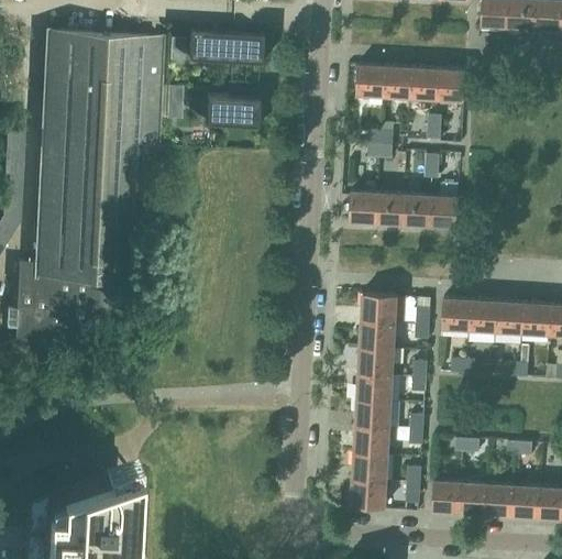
[(482,0),(481,26),(507,28),(508,0),(482,0)]
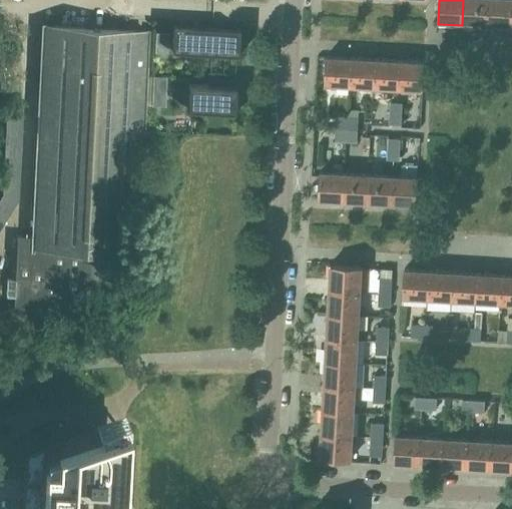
[(463,0),(462,25),(486,27),(488,0),(463,0)]
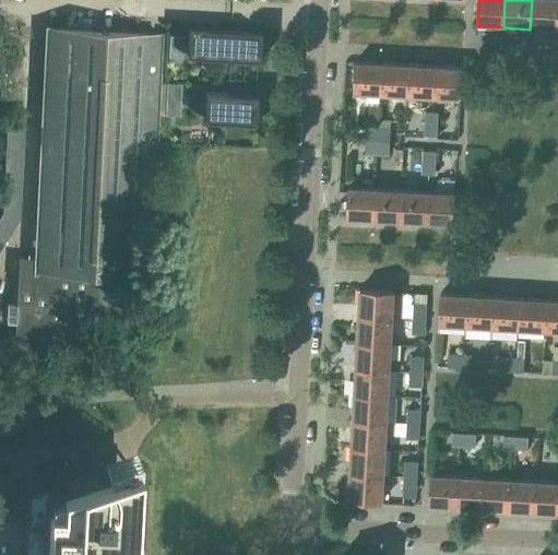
[(532,0),(530,30),(556,31),(557,1),(557,0),(548,0),(549,0),(545,0),(532,0)]
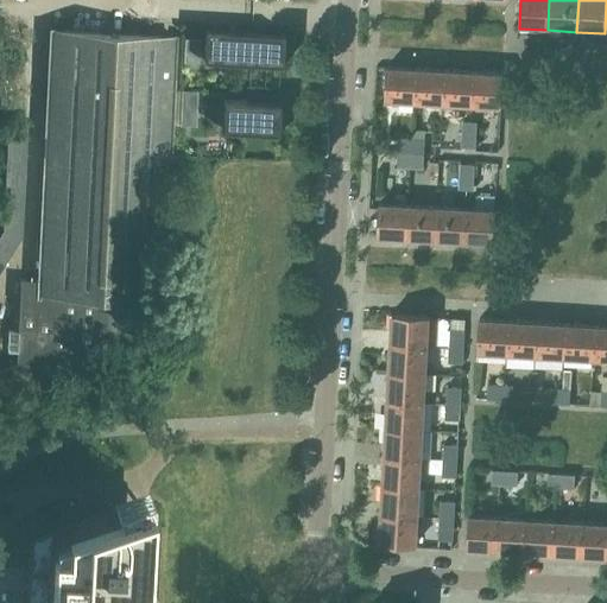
[(204,43),(203,63),(285,68),(286,37),(279,37),(266,37),(254,36),(253,36),(251,36),(204,33),(204,43)]
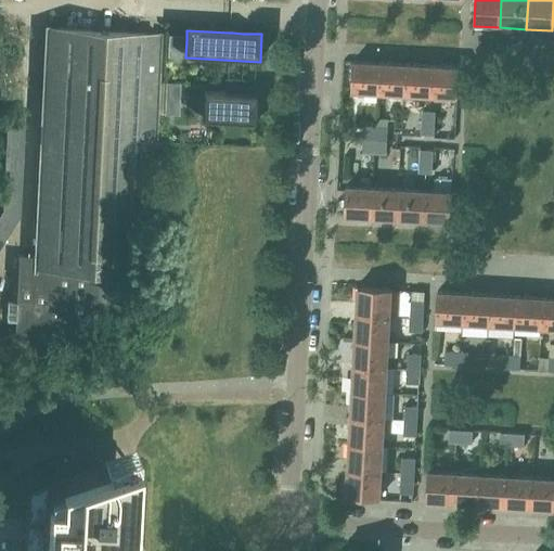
[(0,362),(99,330),(100,311),(130,314),(131,278),(145,278),(157,37),(48,31),(36,259),(33,259),(17,258),(15,307),(17,307),(16,335),(14,335),(0,340),(0,362)]
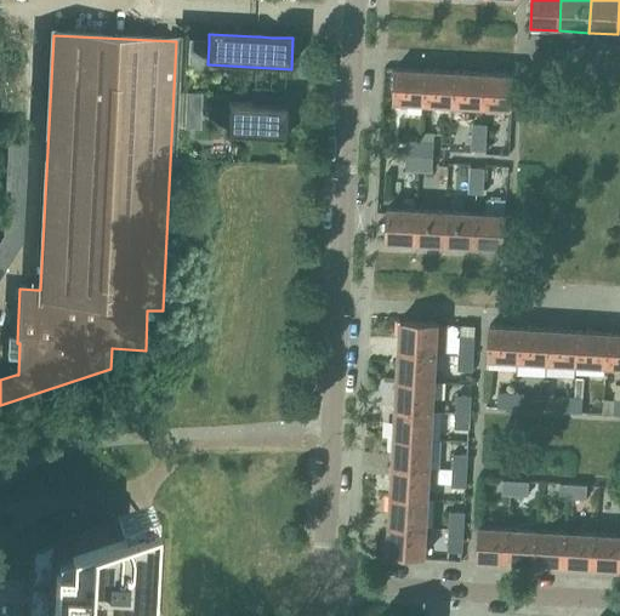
[(392,106),(422,107),(425,74),(394,72),(392,106)]
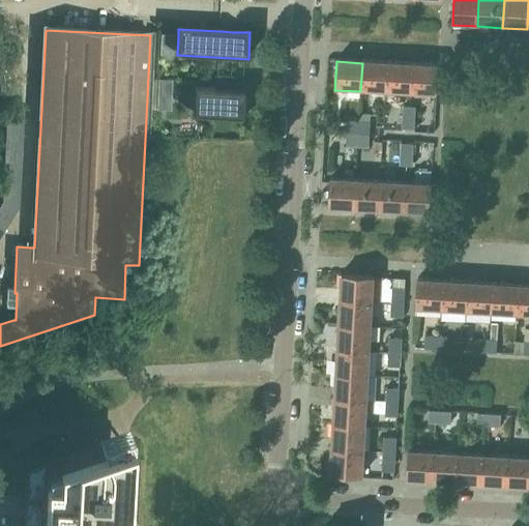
[(360,91),(386,92),(387,64),(362,63),(360,91)]
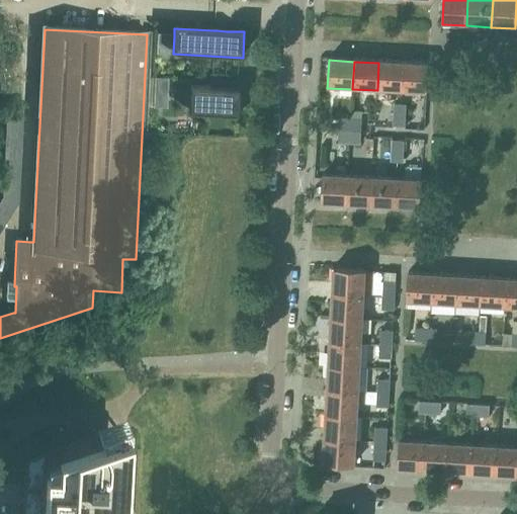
[(377,90),(402,92),(404,64),(378,63),(377,90)]
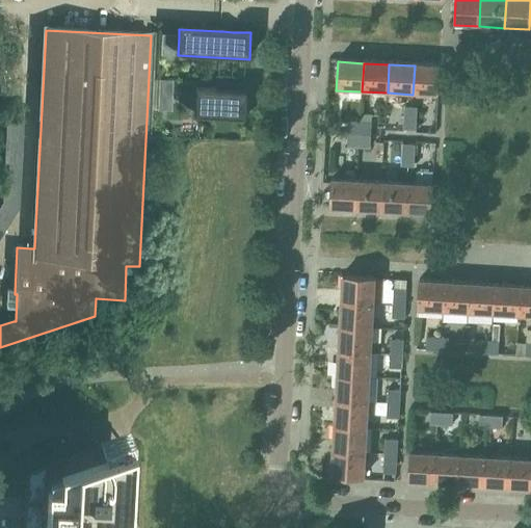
[(415,66),(413,95),(436,96),(439,68),(415,66)]
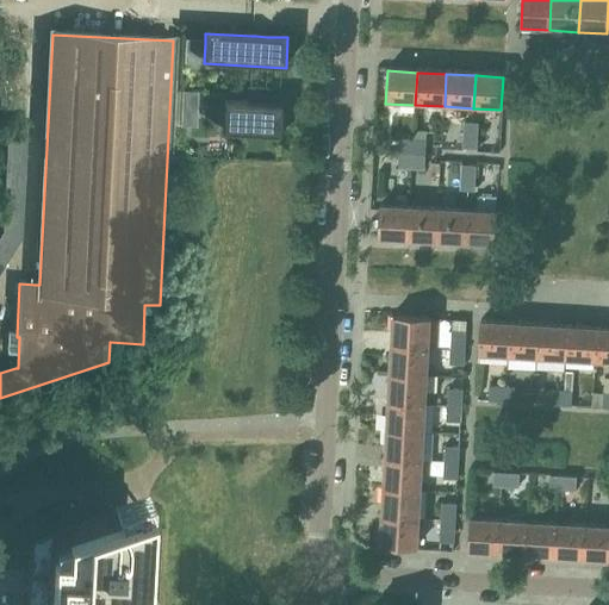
[(180,125),(180,129),(196,129),(197,94),(182,94),(180,125)]
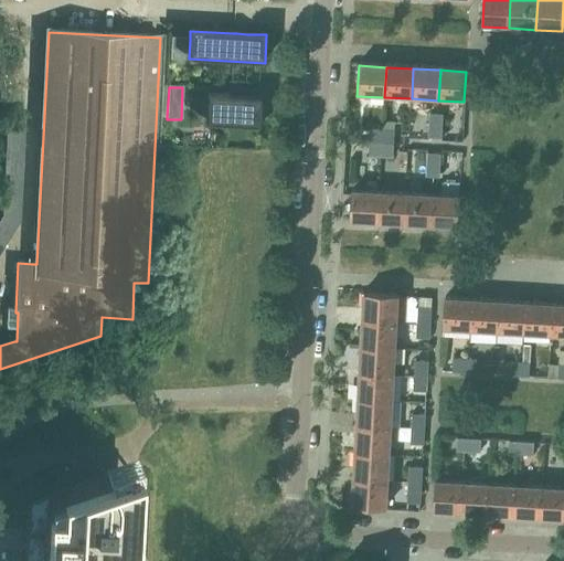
[(208,96),(205,125),(261,127),(263,98),(256,98),(231,97),(208,96)]
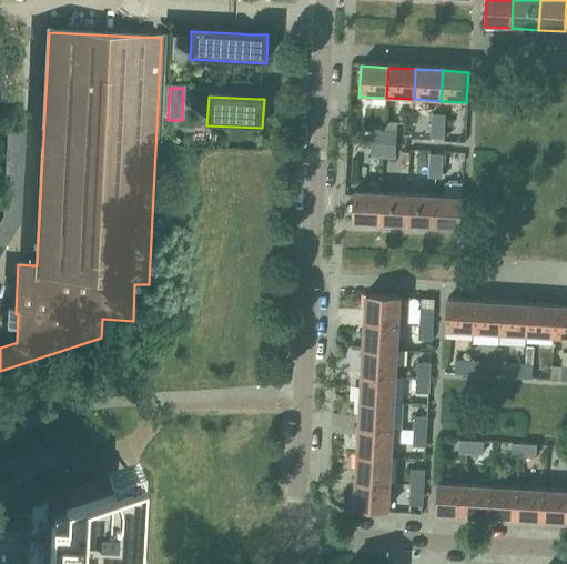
[(433,117),(432,129),(445,129),(446,118),(433,117)]
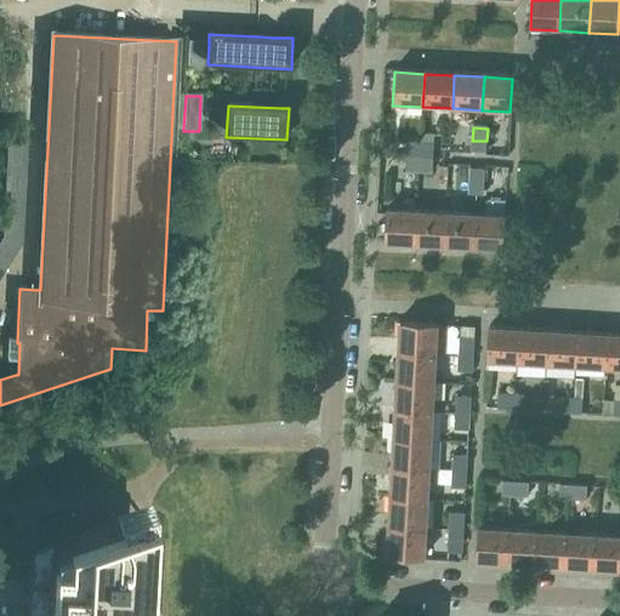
[(487,141),(472,141),(472,154),(487,155),(487,141)]
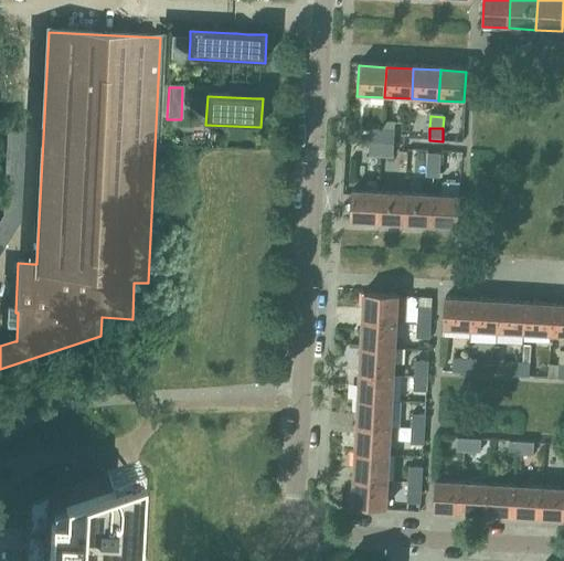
[(371,131),(370,145),(382,146),(383,133),(371,131)]
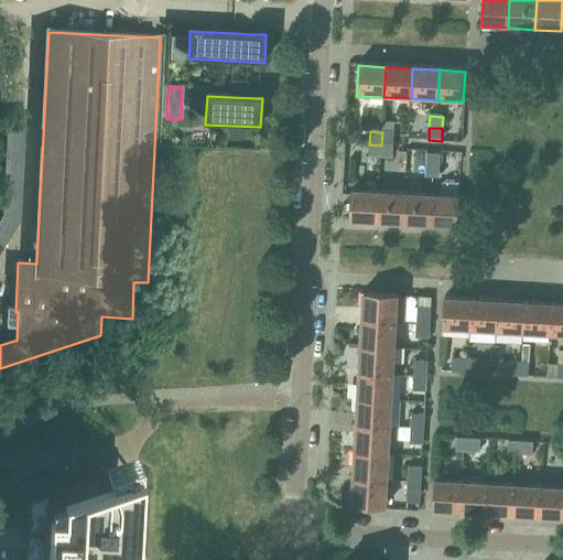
[(382,132),(381,146),(393,146),(394,133),(382,132)]
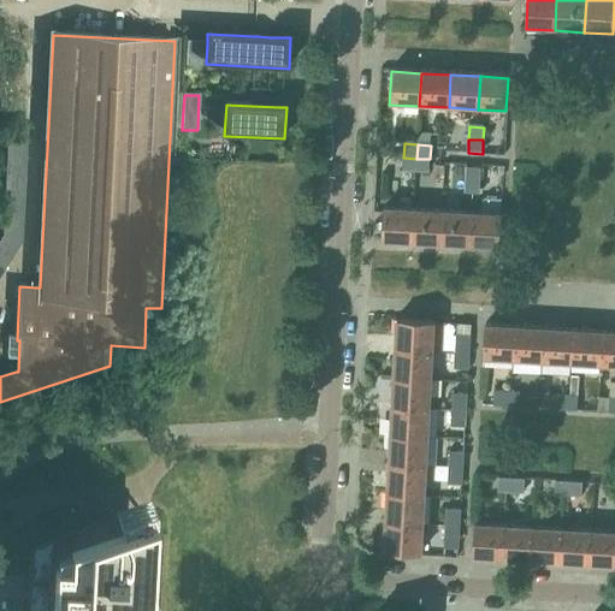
[(402,172),(415,173),(417,159),(403,158),(402,172)]
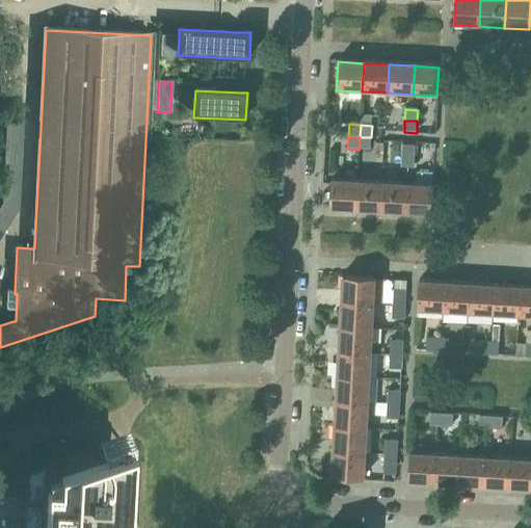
[(360,137),(359,150),(370,151),(371,137),(360,137)]
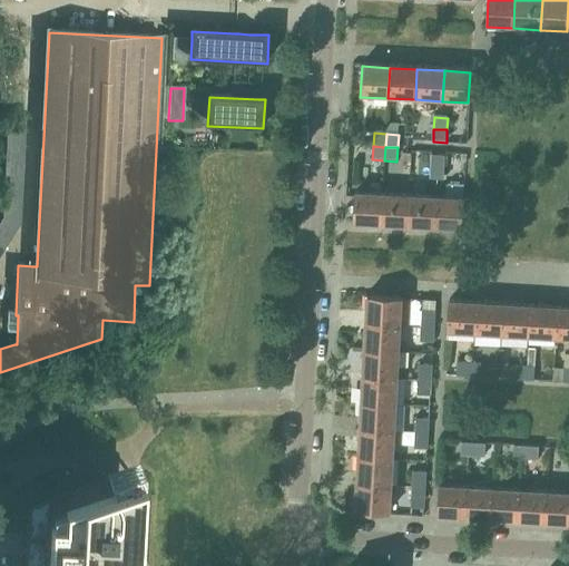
[(432,157),(431,169),(444,169),(445,158),(432,157)]
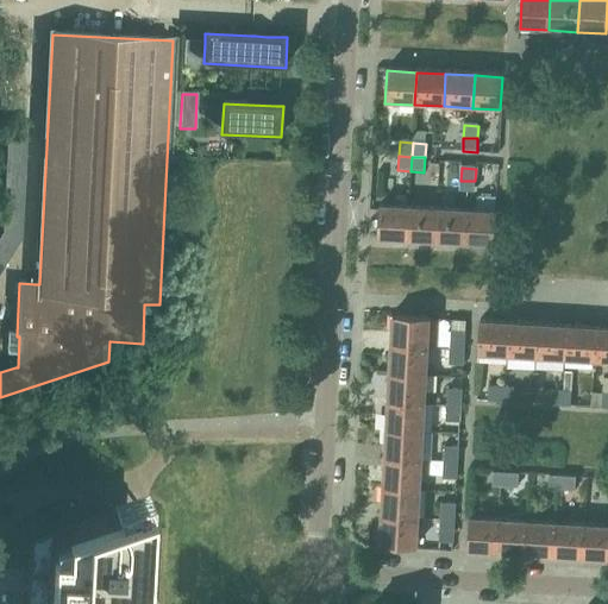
[(475,181),(461,181),(459,194),(475,194),(475,181)]
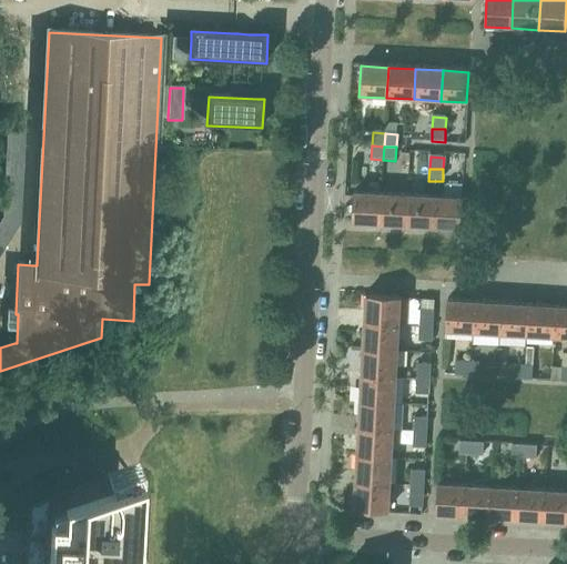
[(352,224),(380,225),(381,195),(354,194),(352,224)]
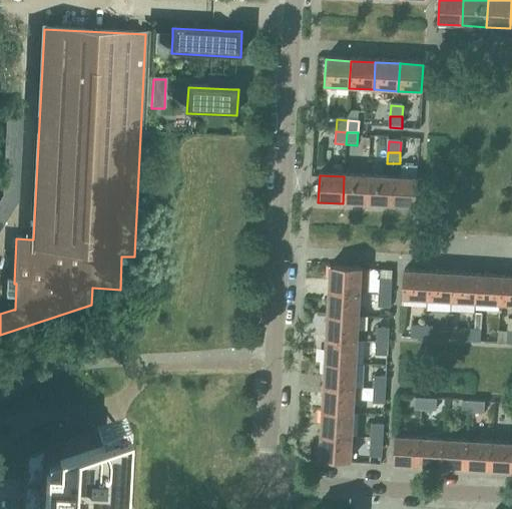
[(343,203),(367,204),(369,177),(344,176),(343,203)]
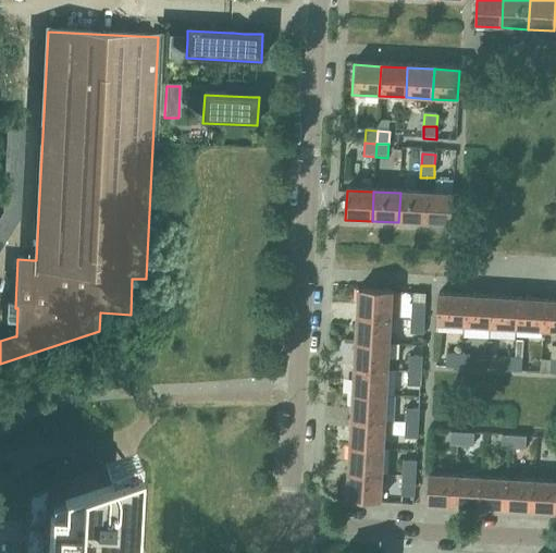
[(398,222),(424,224),(427,195),(400,193),(398,222)]
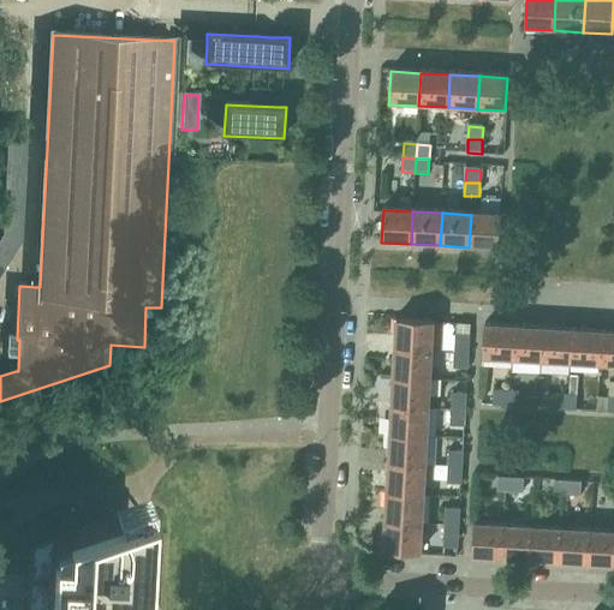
[(471,215),(469,247),(498,249),(499,216),(471,215)]
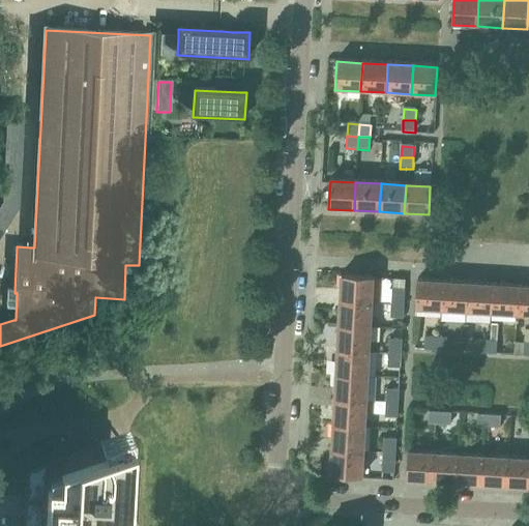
[(341,276),(340,302),(373,304),(374,279),(341,276)]
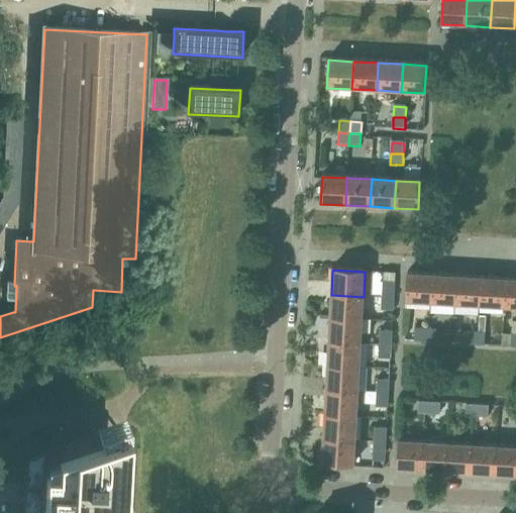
[(383,283),(382,297),(394,298),(395,274),(385,273),(384,283),(383,283)]
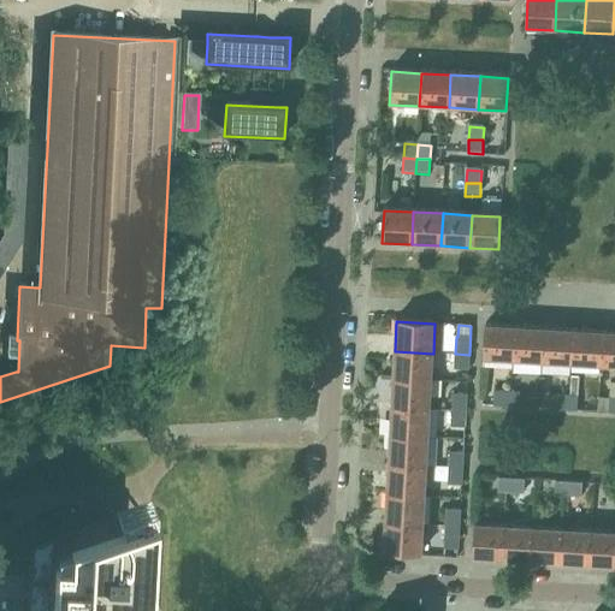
[(484,360),(513,361),(514,328),(486,326),(484,360)]
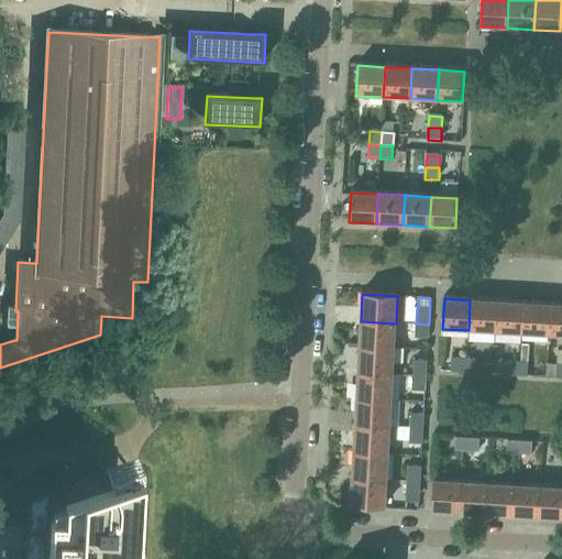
[(469,330),(495,332),(497,302),(470,300),(469,330)]
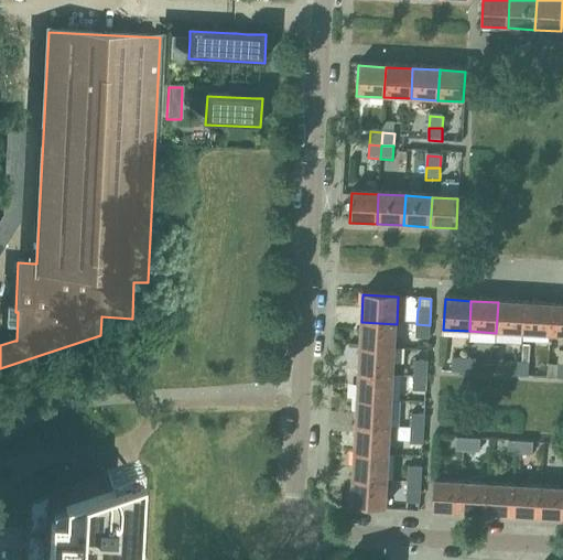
[(496,333),(522,334),(524,304),(498,302),(496,333)]
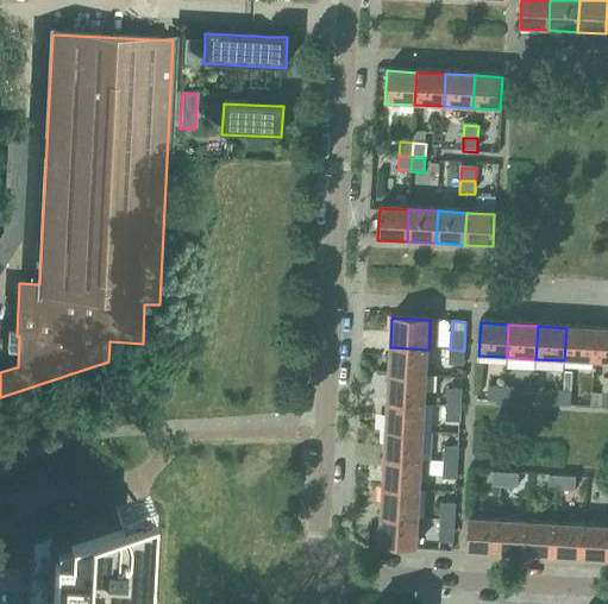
[(564,360),(564,367),(578,369),(578,362),(593,363),(595,329),(566,328),(564,360)]
